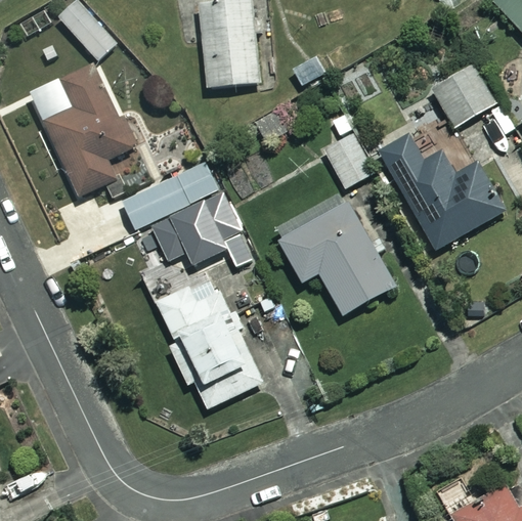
[(258,83),(251,0),(237,0),(200,3),(207,87),(258,83)]
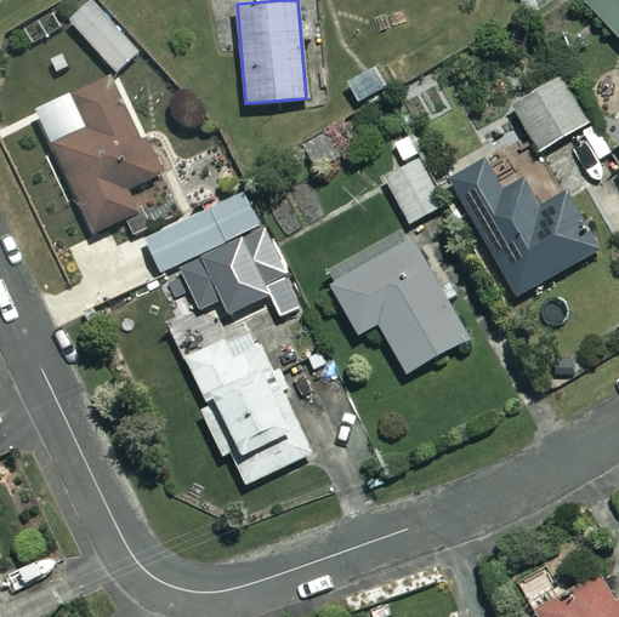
[(583,0),(581,1),(618,40),(618,0),(583,0)]
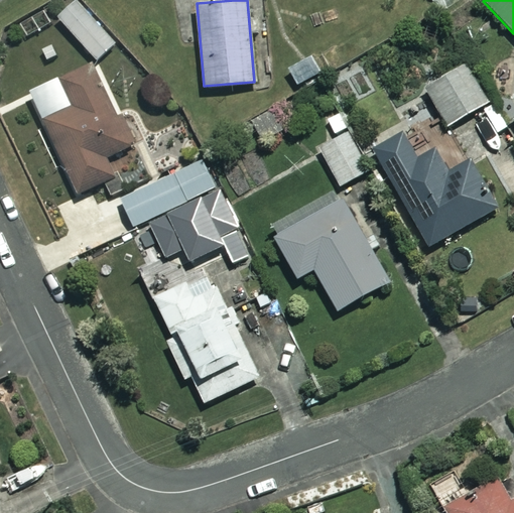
[(116,116),(92,65),(59,80),(73,107),(43,120),(78,194),(113,177),(104,157),(133,143),(120,114),(116,116)]
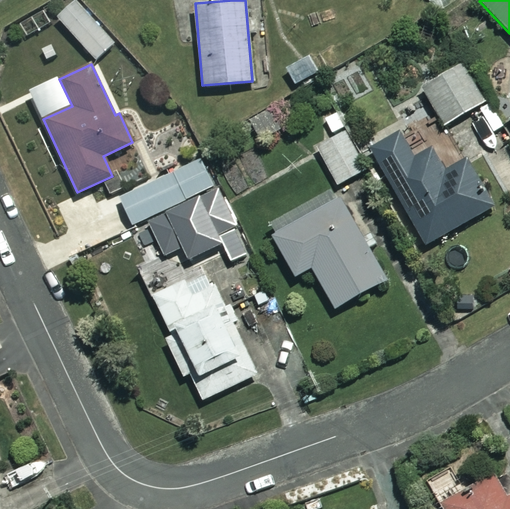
[(482,99),(462,65),(422,89),(443,123),(482,99)]
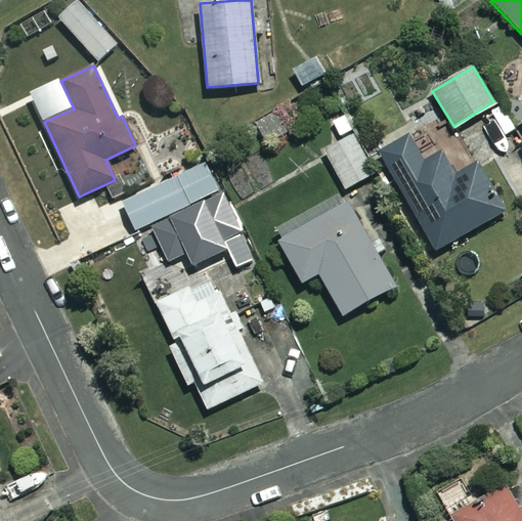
[(288,136),(275,111),(255,121),(267,146),(288,136)]
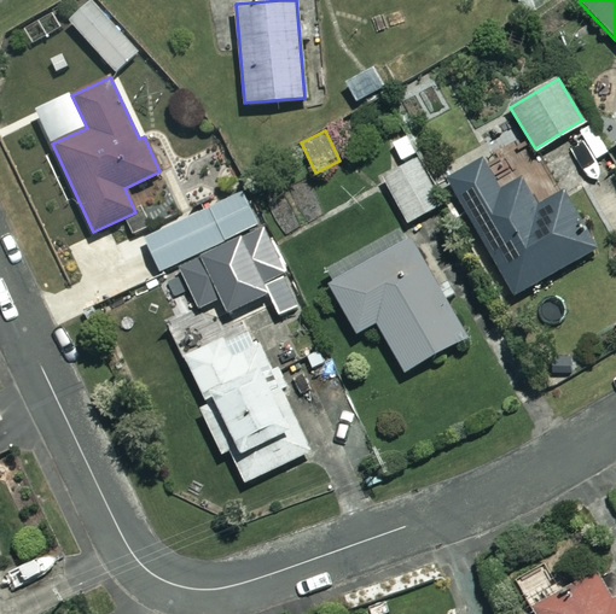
[(406,221),(443,202),(410,134),(389,144),(401,167),(383,176),(406,221)]
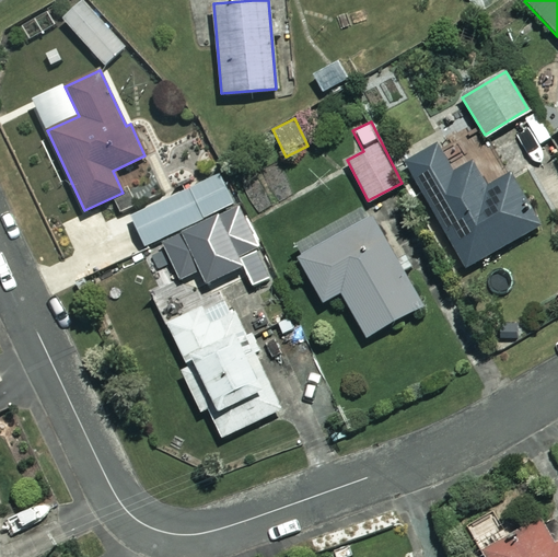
[(453,172),(438,143),(405,162),(465,267),(538,225),(510,175),(486,189),(471,162),(453,172)]
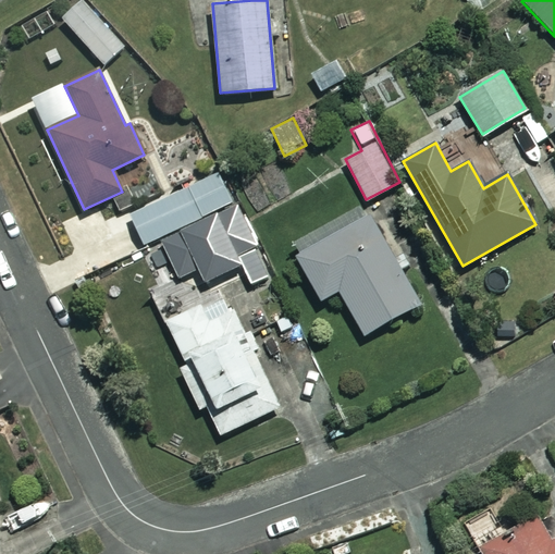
[(204,265),(210,278),(246,260),(251,272),(268,263),(223,170),(131,214),(145,244),(167,234),(185,273),(204,265)]
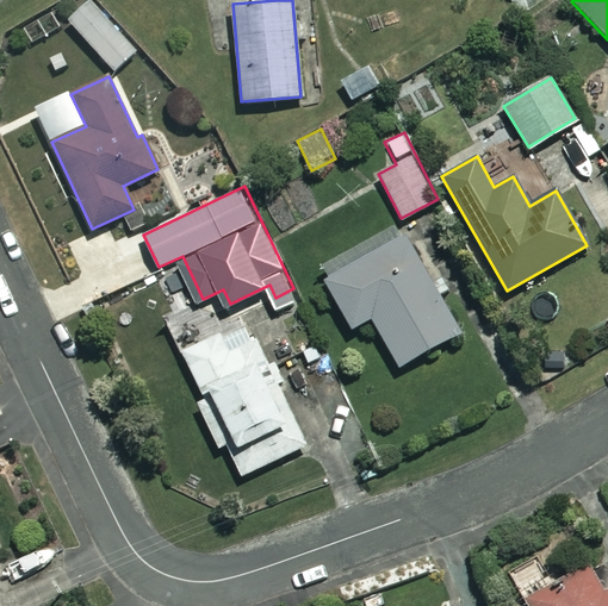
[(459,332),(405,233),(324,277),(352,329),(372,318),(398,366),(459,332)]
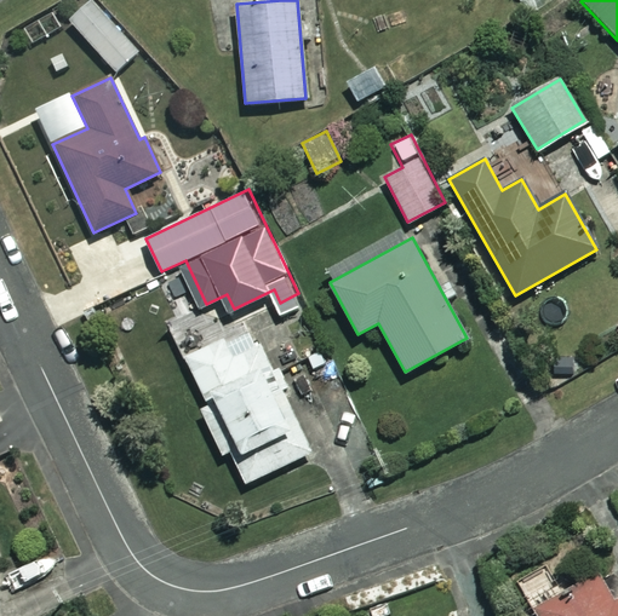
[(312,452),(252,324),(184,356),(207,404),(199,408),(222,456),(232,453),(245,483),(312,452)]
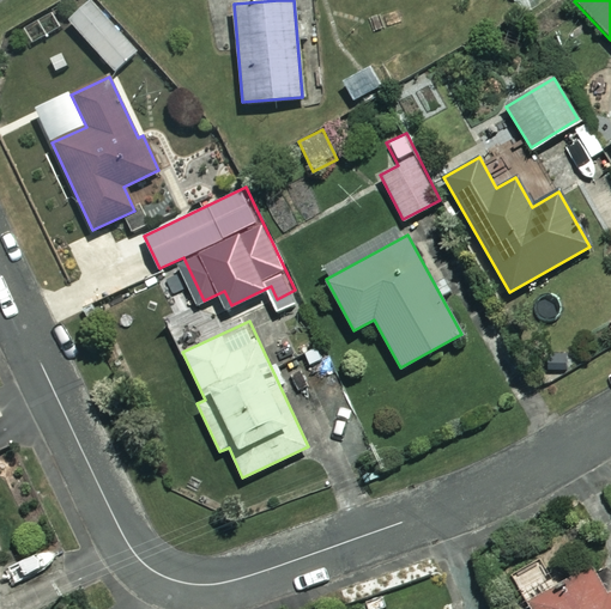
[(610,608),(610,592),(609,594),(592,565),(519,606),(520,608),(610,608)]
